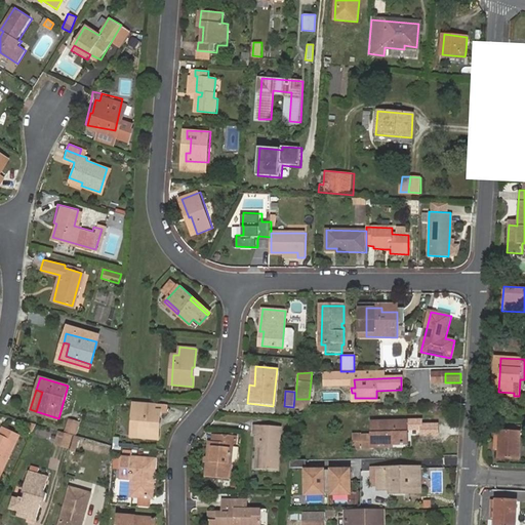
[(294,408),(308,409),(309,399),(295,399),(294,408)]
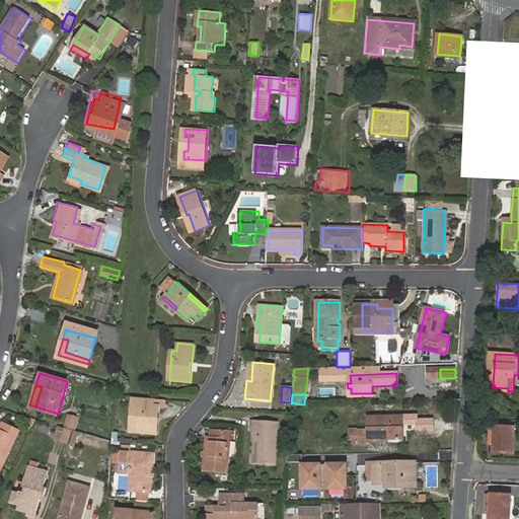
[(159,418),(159,408),(160,405),(154,405),(154,398),(137,397),(134,422),(131,421),(131,430),(156,432),(157,432),(158,423),(155,423),(155,418),(159,418)]
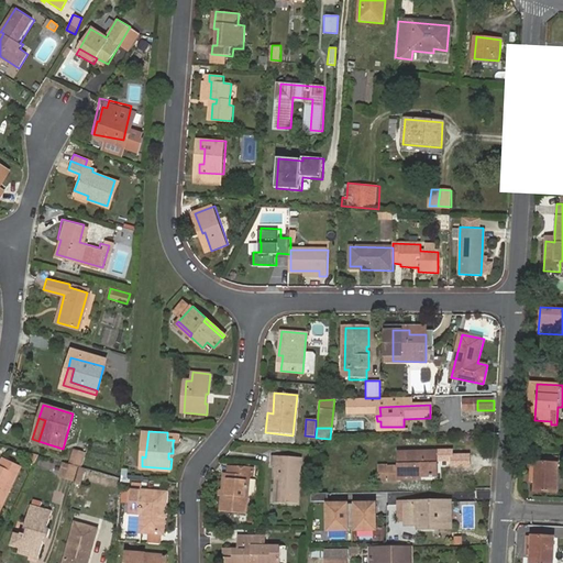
[(180,442),(180,433),(167,432),(167,440),(174,440),(173,442),(180,442)]
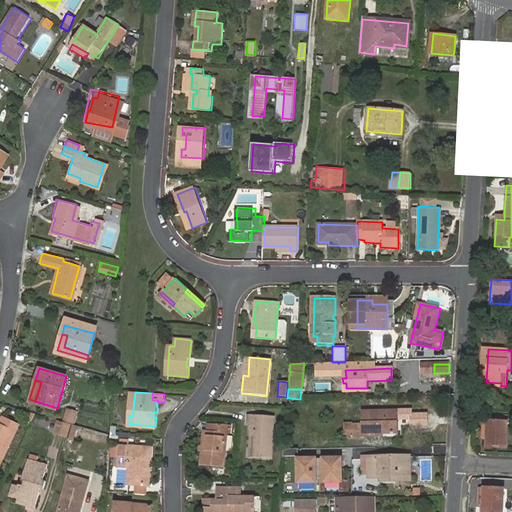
[(55,421),(52,434),(69,437),(74,410),(67,409),(64,423),(55,421)]
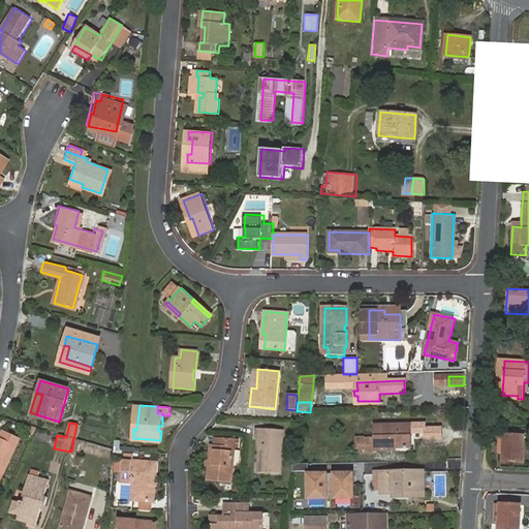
[(374,437),(363,437),(363,452),(374,452),(374,449),(392,449),(392,446),(411,446),(411,424),(374,425),(374,437)]
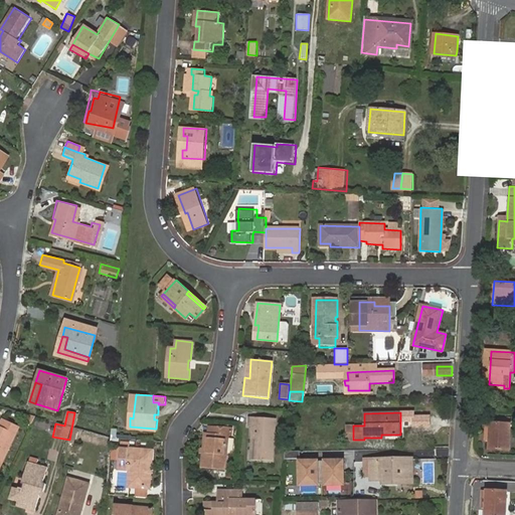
[(271,462),(274,419),(247,417),(247,425),(250,426),(249,461),(271,462)]
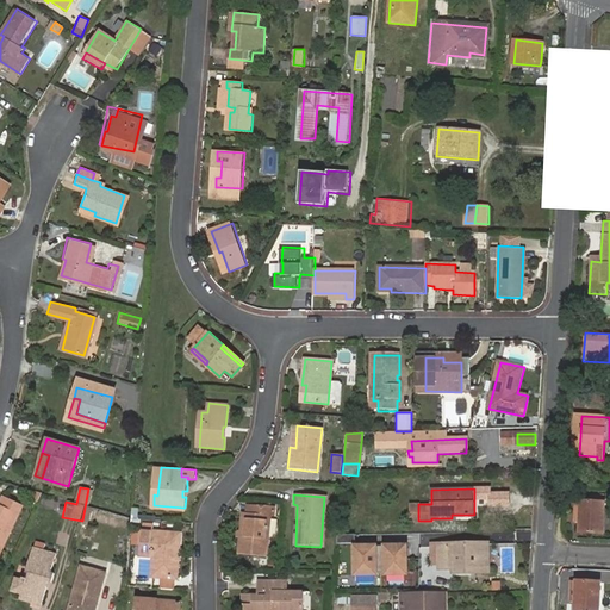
[(0,551),(23,504),(1,496),(0,498),(0,551)]
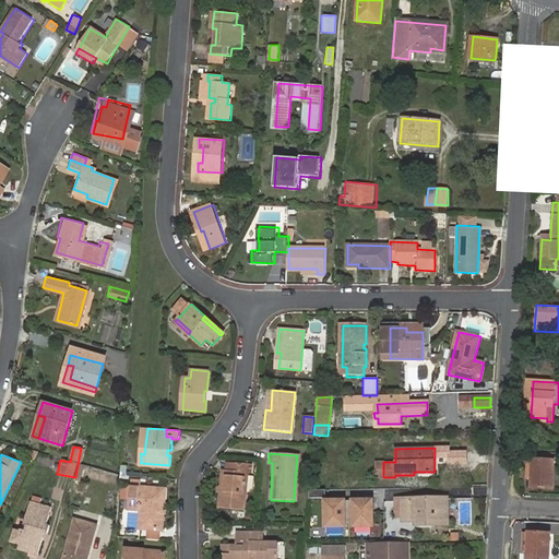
[(555,459),(536,458),(528,458),(527,477),(532,477),(531,486),(554,487),(555,459)]
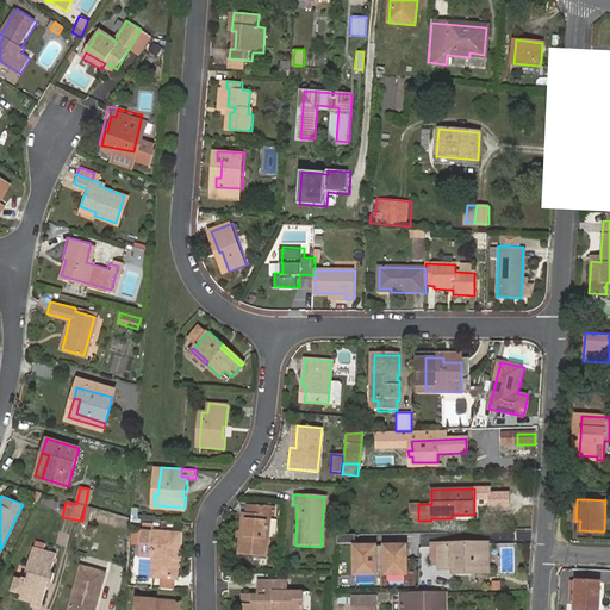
[(255,512),(243,511),(242,531),(241,535),(241,536),(238,554),(266,556),(271,514),(279,515),(280,506),(256,504),(255,512)]
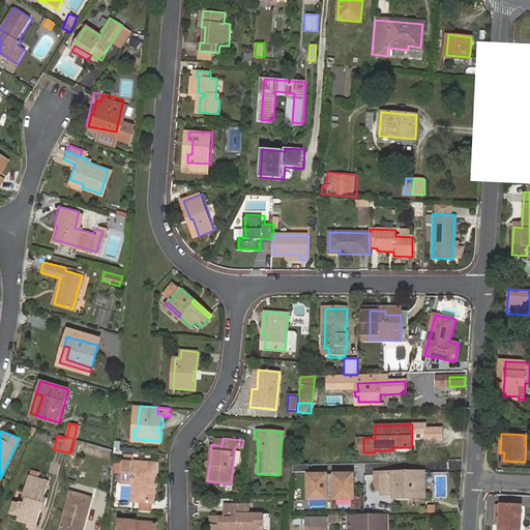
[(69,455),(75,457),(79,441),(72,440),(69,455)]
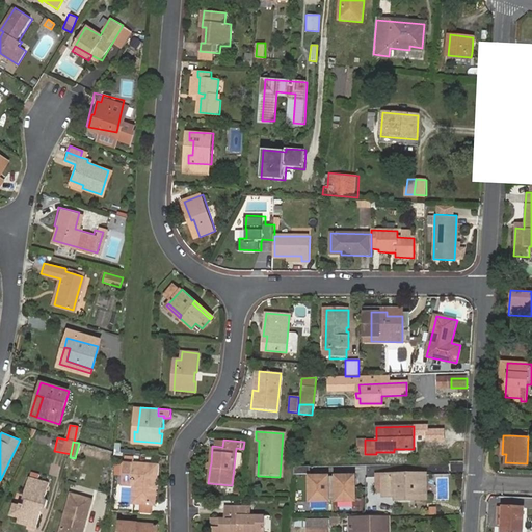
[(153,483),(156,483),(158,464),(126,462),(125,479),(135,480),(135,484),(134,501),(151,502),(153,483)]
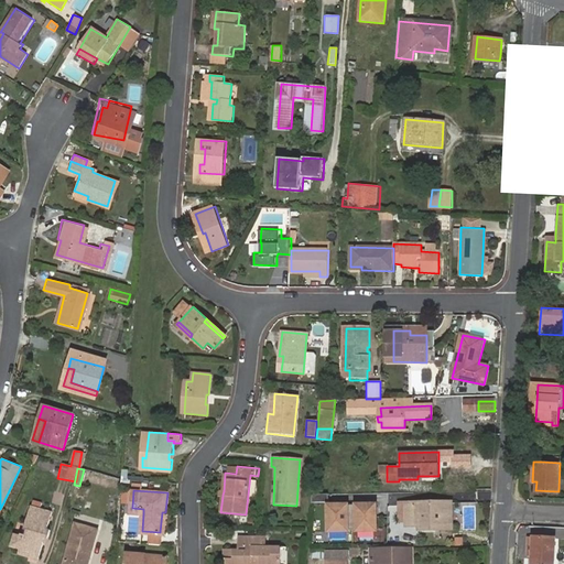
[(53,502),(62,505),(64,494),(55,492),(53,502)]
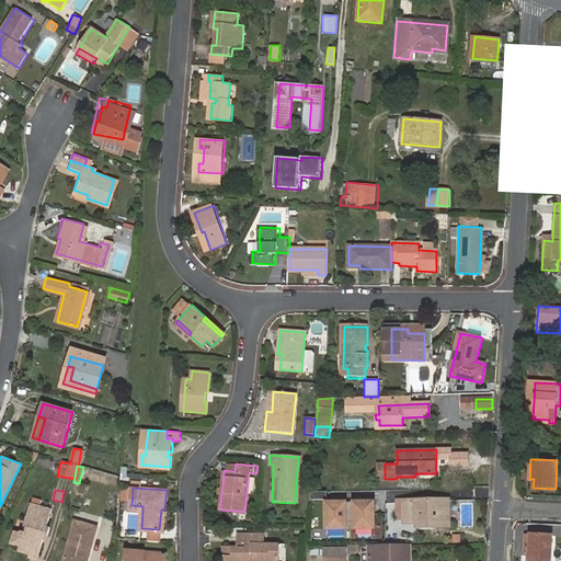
[(376,499),(353,500),(353,528),(376,528),(376,499)]
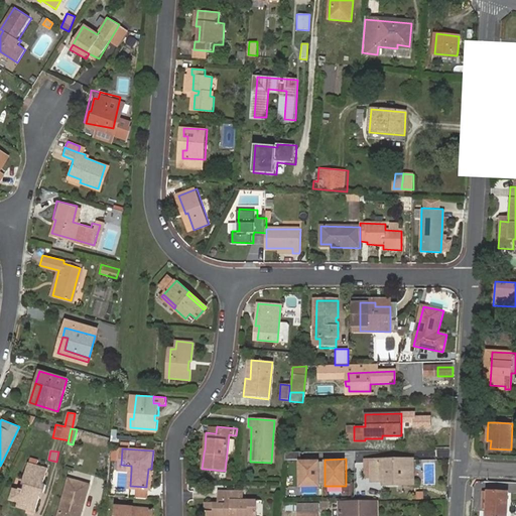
[(319,460),(298,460),(299,486),(320,486),(319,460)]
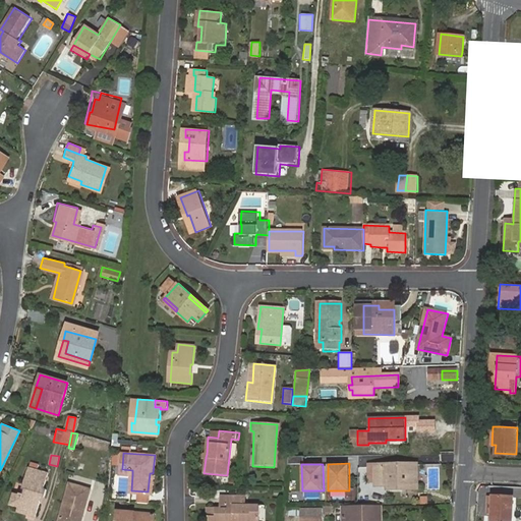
[(414,485),(414,465),(373,466),(373,481),(373,485),(386,485),(386,489),(395,489),(395,485),(414,485)]
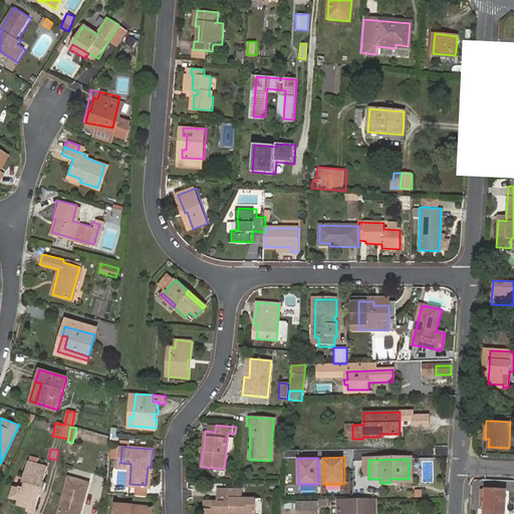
[(27,460),(21,479),(24,479),(22,487),(19,487),(12,485),(8,496),(18,499),(27,502),(26,506),(34,509),(39,493),(40,488),(43,489),(45,482),(42,481),(46,466),(27,460)]
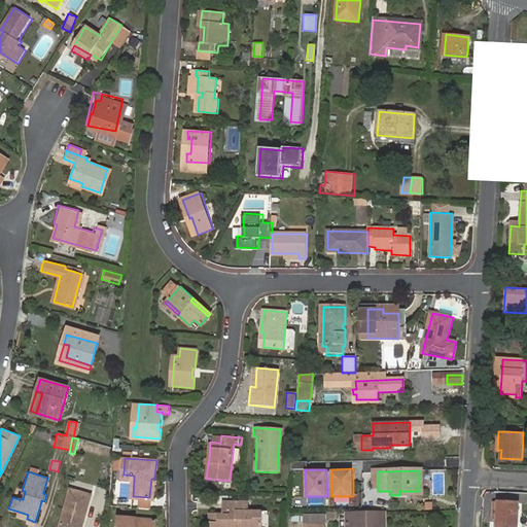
[(70,487),(59,526),(79,526),(91,492),(70,487)]
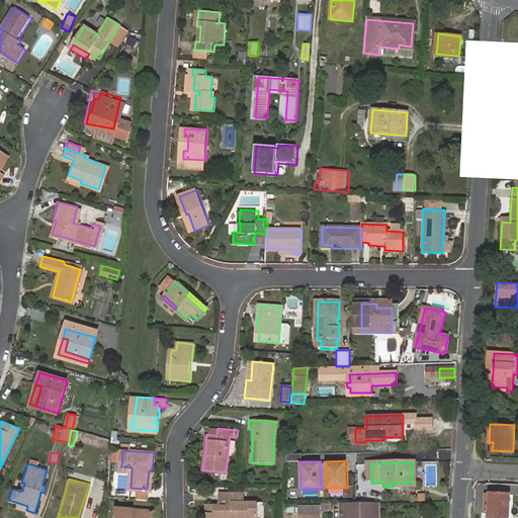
[(485,492),(485,511),(488,511),(487,517),(508,517),(510,493),(485,492)]
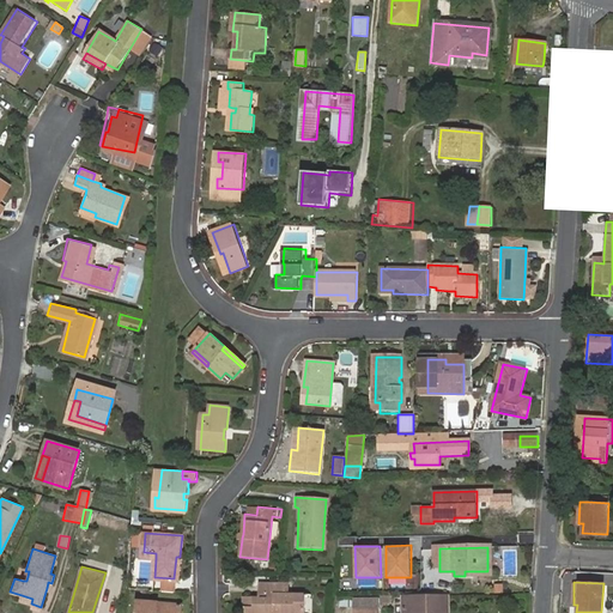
[(302,612),(303,596),(285,595),(286,586),(256,586),(256,596),(266,596),(266,600),(242,599),(241,612),(302,612)]
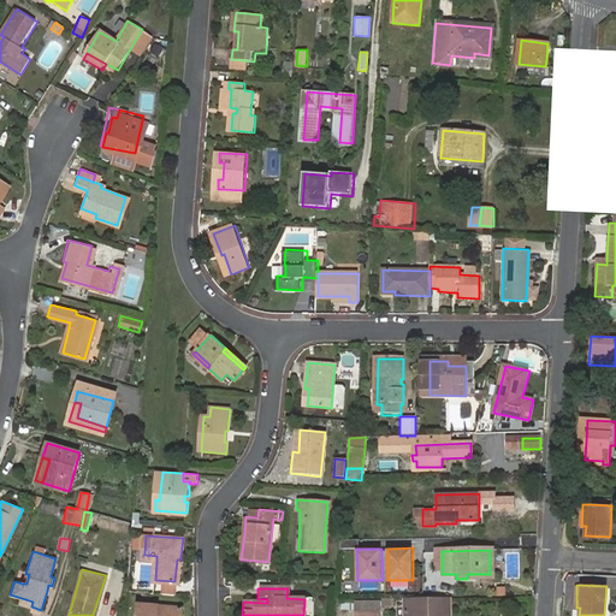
[(448,615),(449,598),(442,598),(433,598),(404,598),(403,615),(448,615)]
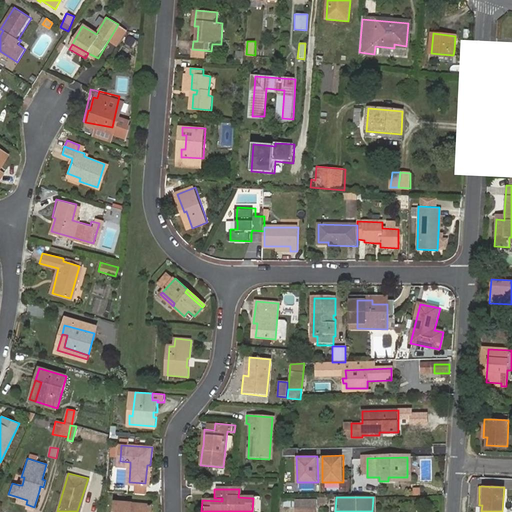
[(295,499),(295,507),(316,507),(316,505),(316,499),(295,499)]
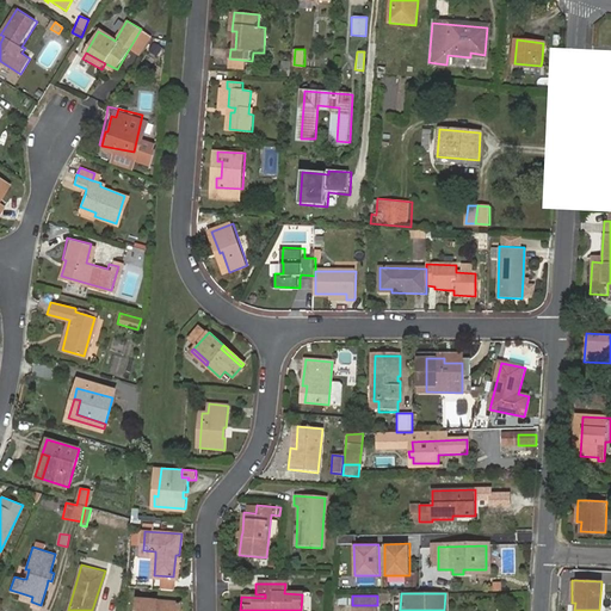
[(174,610),(176,602),(137,598),(135,610),(174,610)]
